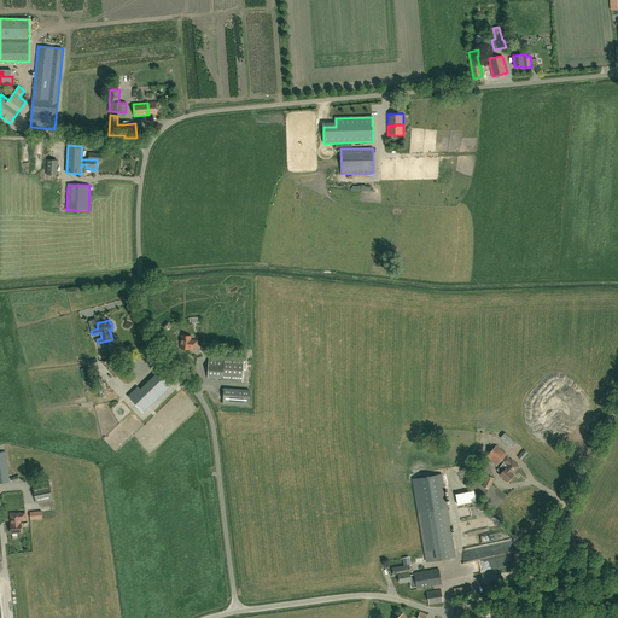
[(181,336),(180,349),(190,350),(190,348),(196,349),(197,340),(190,340),(190,337),(187,336),(186,336),(184,336),(182,336),(181,336)]
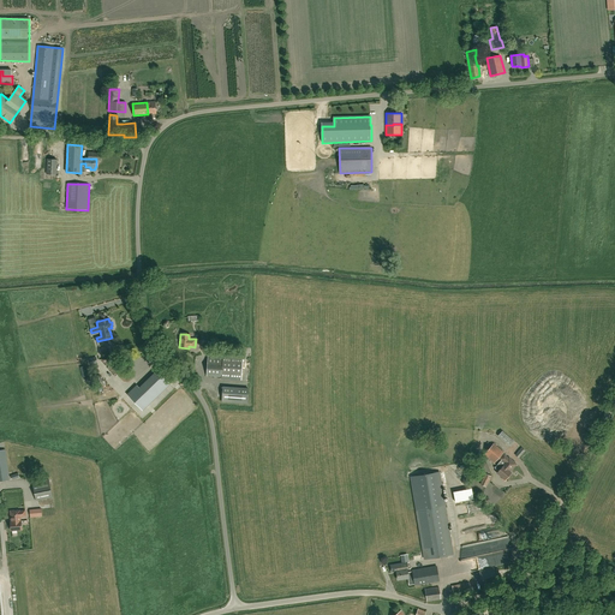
[(242,380),(243,356),(222,354),(222,357),(208,356),(207,376),(221,377),(221,378),(242,380)]
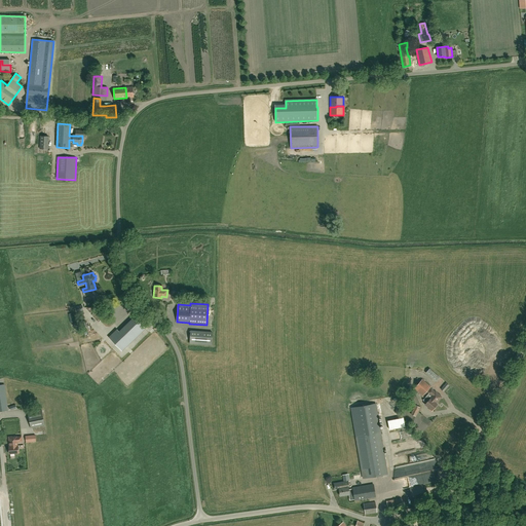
[(101,307),(92,314),(97,322),(100,320),(106,327),(110,327),(114,323),(101,307)]
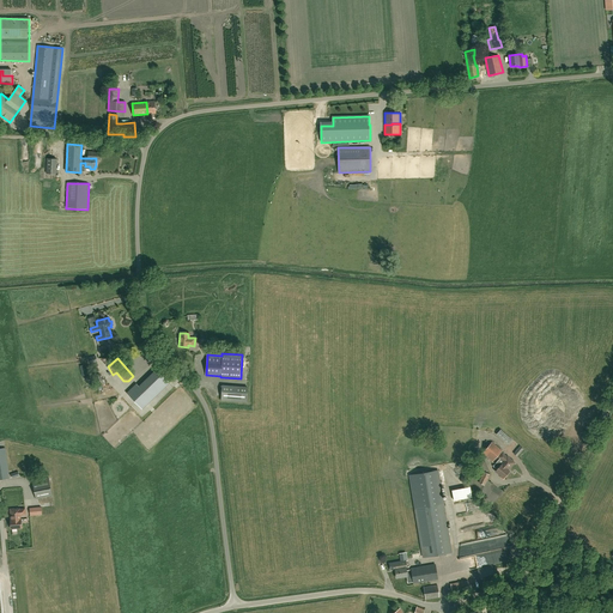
[(169,383),(157,370),(139,387),(137,384),(127,393),(143,408),(151,400),(169,383)]
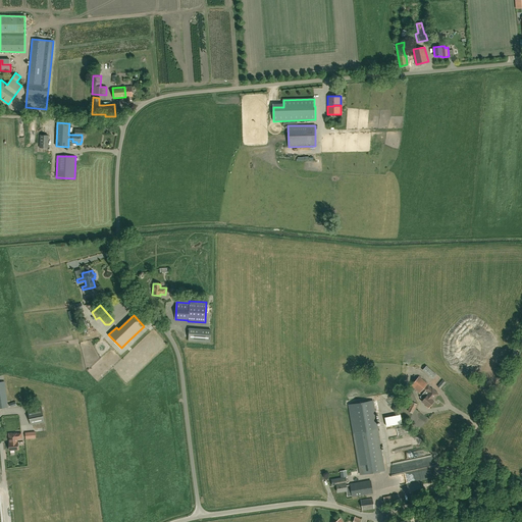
[(211,330),(189,328),(189,341),(210,343),(211,330)]
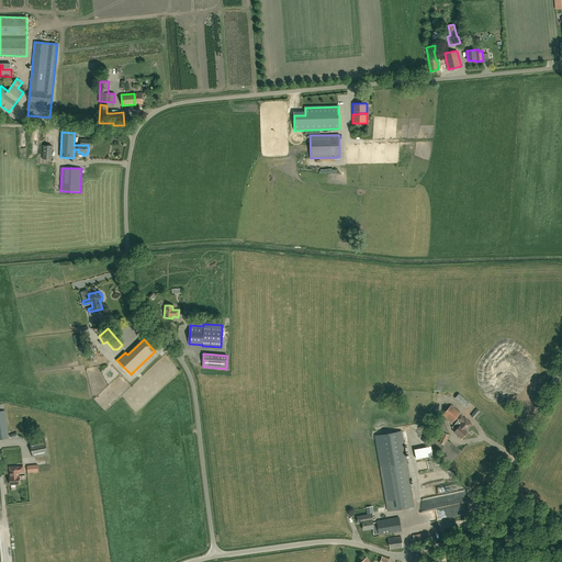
[(454,398),(465,408),(470,403),(459,393),(454,398)]
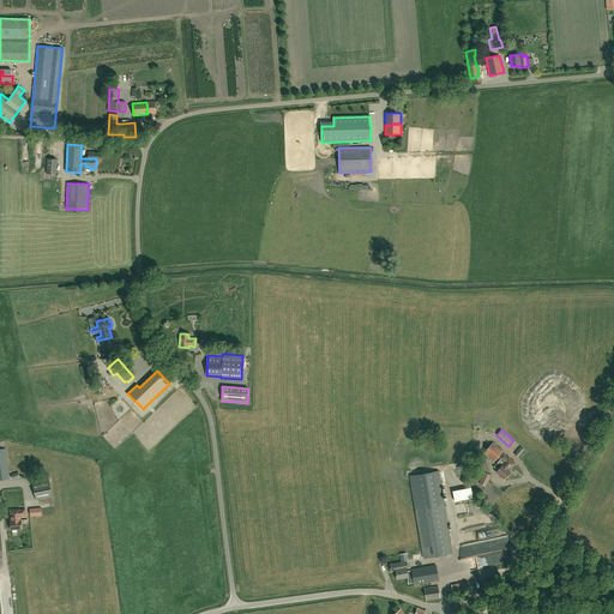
[(493,462),(499,456),(503,452),(493,443),(483,453),(493,462)]
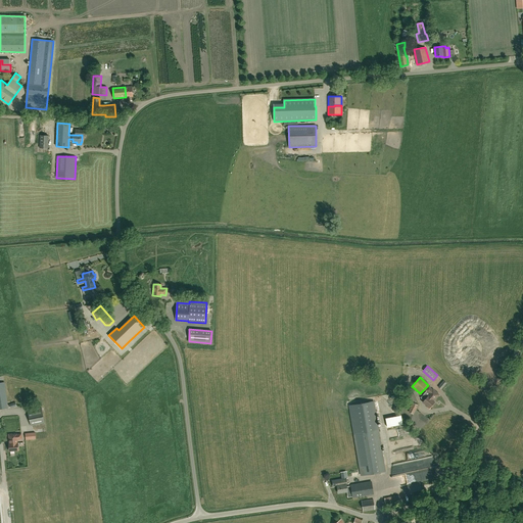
[(443,380),(437,386),(441,389),(446,383),(443,380)]
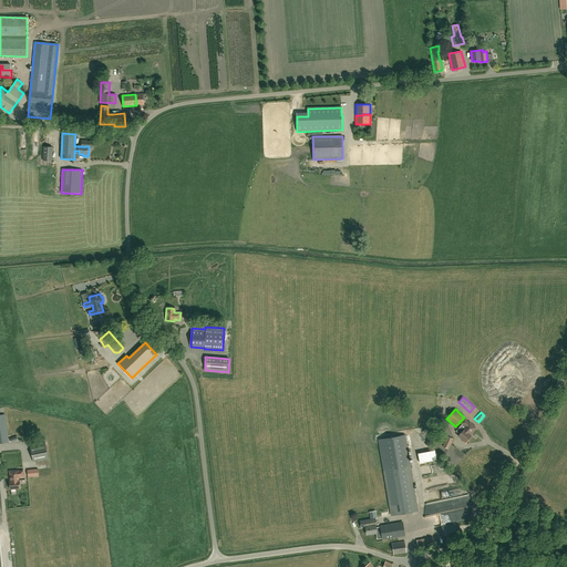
[(468,423),(467,421),(465,419),(462,422),(465,426),(463,429),(466,431),(467,430),(471,433),(473,431),(476,428),(473,425),(470,422),(468,423)]
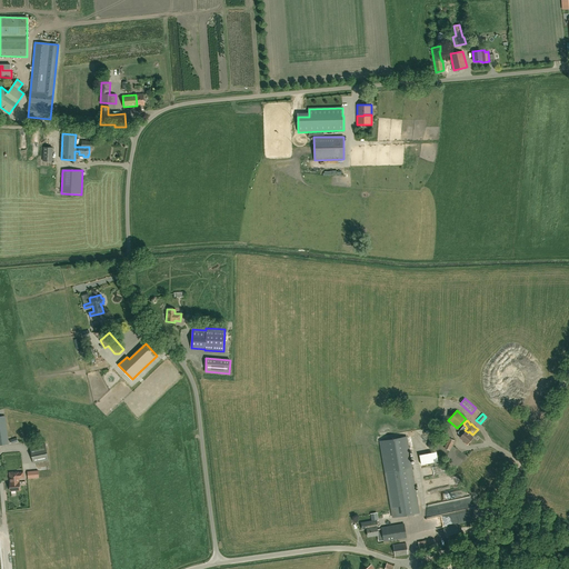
[(468,432),(465,430),(463,431),(461,429),(458,432),(461,436),(460,437),(466,442),(465,443),(467,445),(471,441),(470,440),(472,437),(470,436),(471,435),(472,435),(469,431),(468,432)]
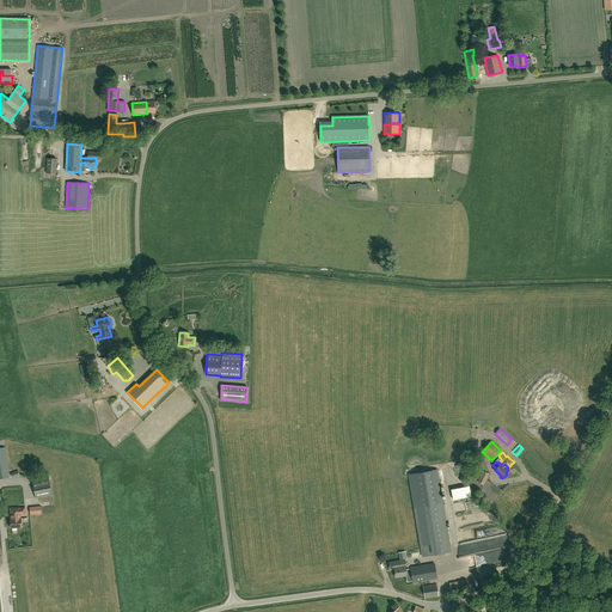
[(436,471),(410,476),(415,508),(423,556),(450,552),(441,503),(436,471)]
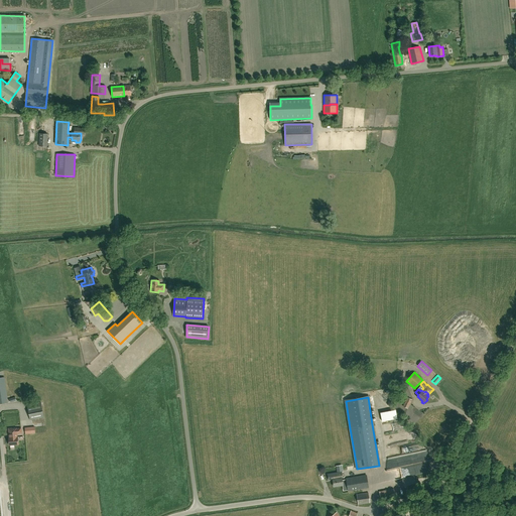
[(408,408),(412,399),(407,397),(403,406),(408,408)]
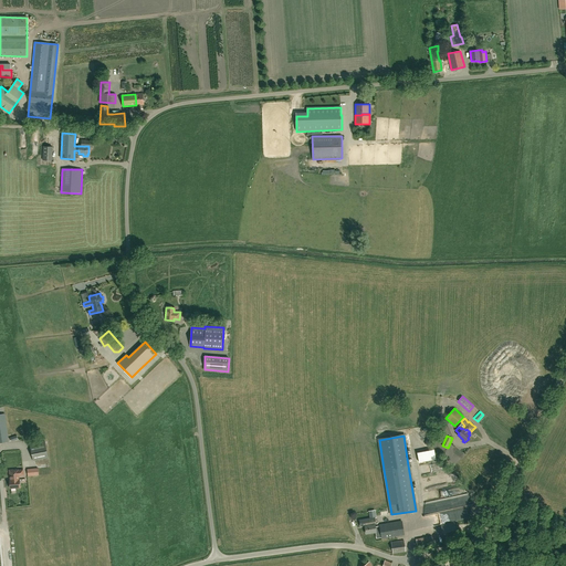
[(40,475),(51,474),(51,464),(43,464),(43,469),(39,469),(40,475)]
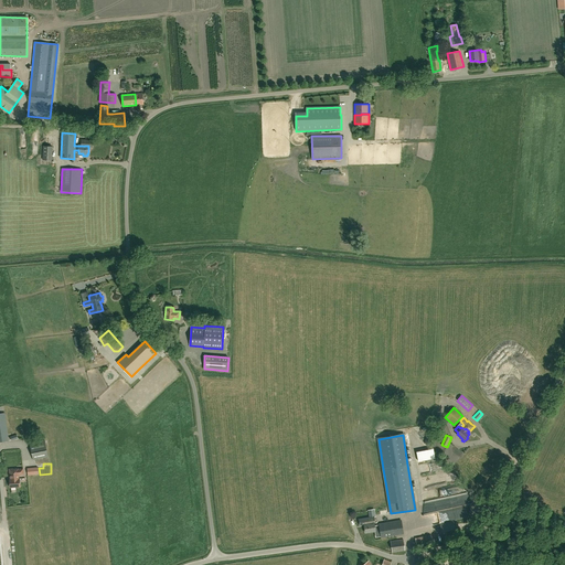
[(16,479),(19,479),(18,475),(23,475),(22,469),(18,469),(13,469),(9,469),(9,473),(10,473),(10,477),(16,477),(16,479)]
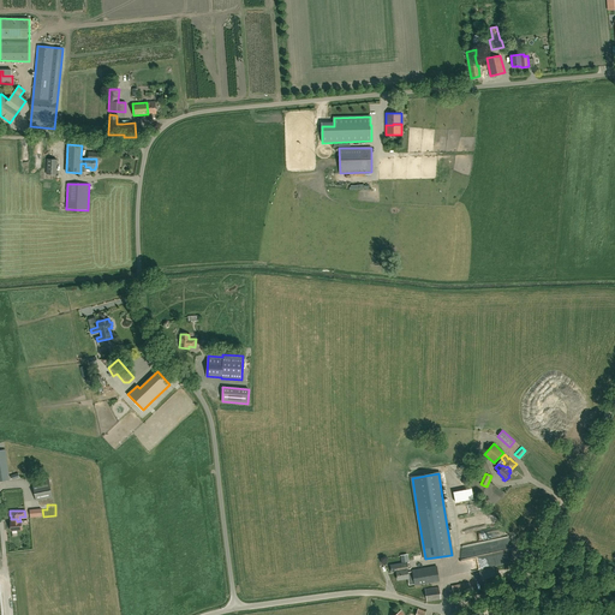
[(21,521),(17,521),(17,519),(11,519),(11,521),(10,521),(10,524),(10,525),(10,527),(11,529),(11,530),(21,530),(21,521)]
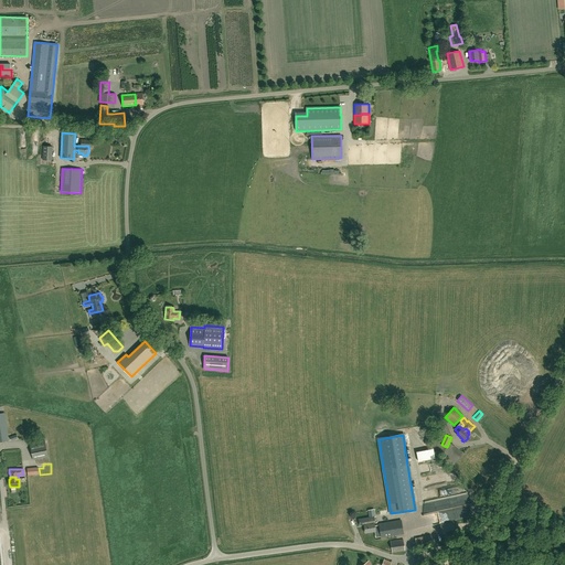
[(369,518),(359,520),(360,526),(364,525),(365,533),(374,531),(375,533),(380,532),(381,536),(381,537),(403,533),(401,520),(379,524),(379,525),(374,525),(374,523),(375,522),(374,516),(369,518)]
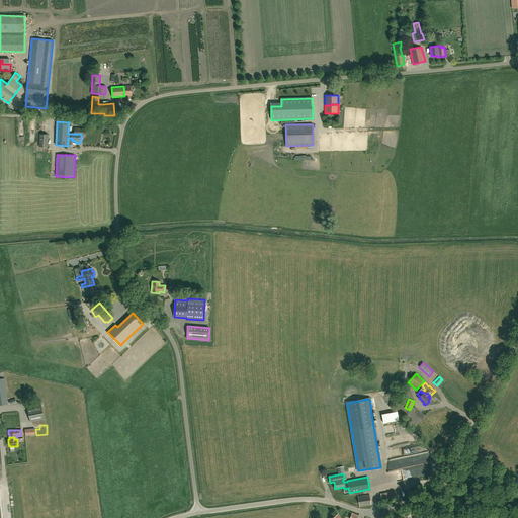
[(396,491),(380,494),(381,501),(397,498),(396,491)]
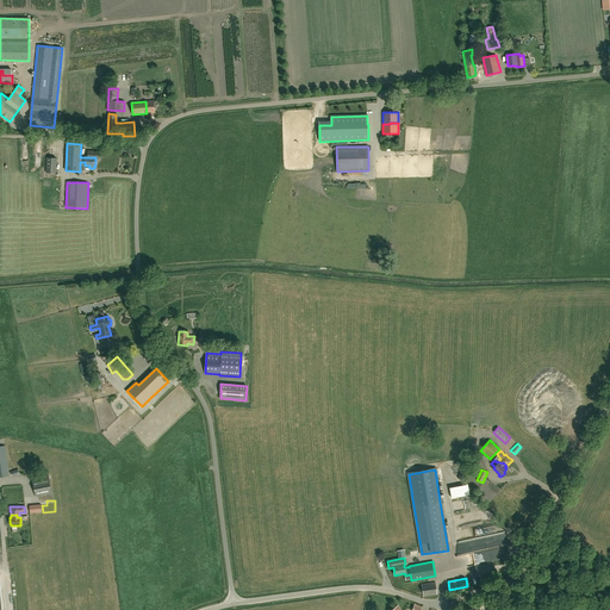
[(422,584),(423,596),(437,595),(435,582),(422,584)]
